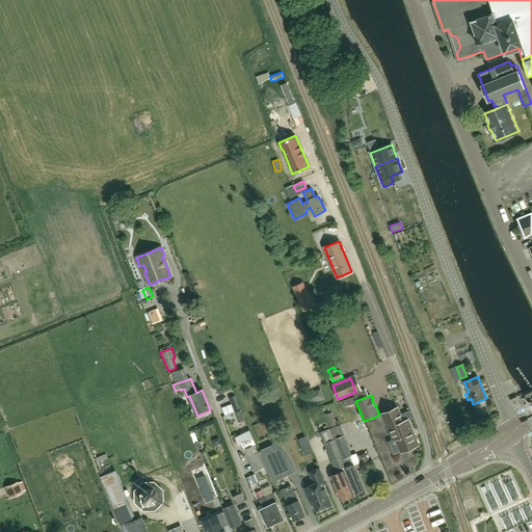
[(400,451),(401,451),(401,452),(419,445),(408,420),(403,422),(398,407),(383,414),(394,440),(396,439),(400,451)]
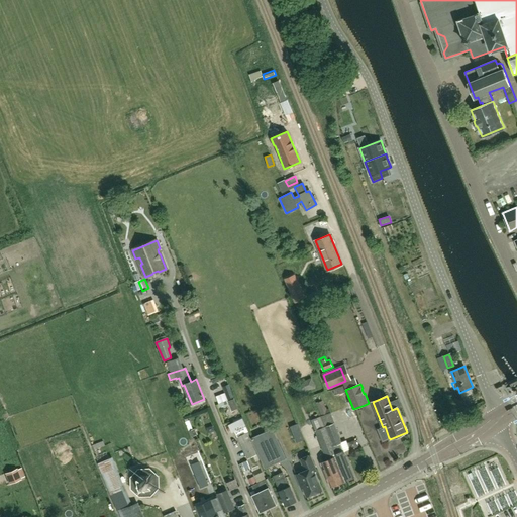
[(323,401),(317,404),(321,416),(330,413),(328,409),(326,410),(323,401)]
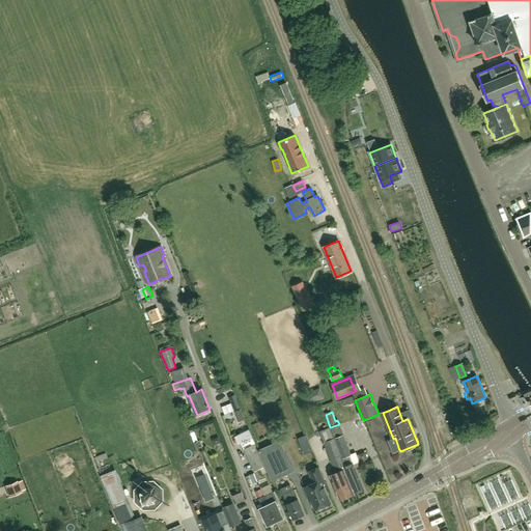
[(195,431),(193,432),(192,428),(189,430),(191,434),(194,443),(197,449),(202,446),(199,441),(198,441),(195,431)]
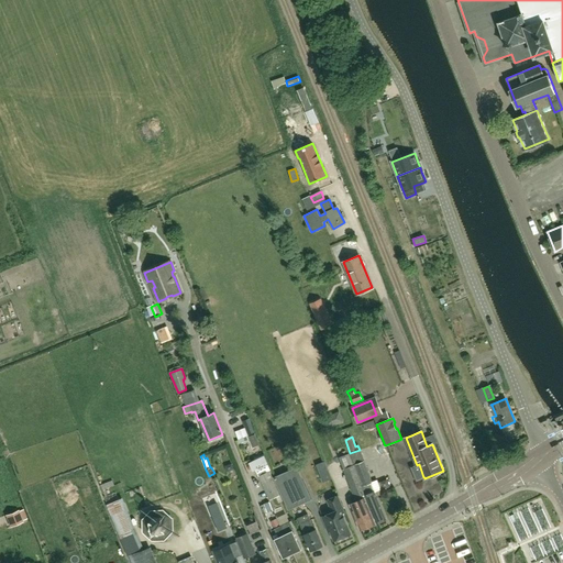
[(265,454),(250,462),(254,470),(269,462),(265,454)]
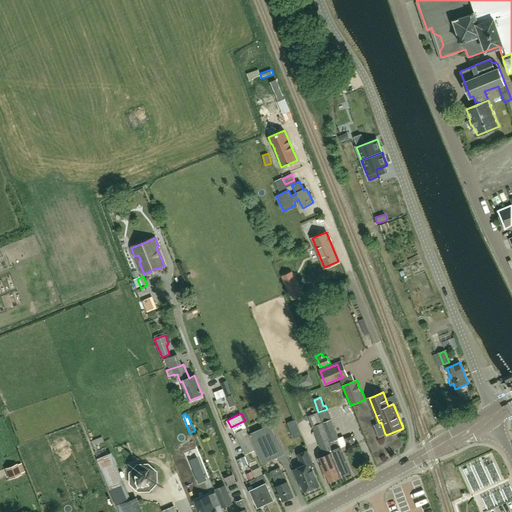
[(295,418),(287,422),(293,438),(302,435),(295,418)]
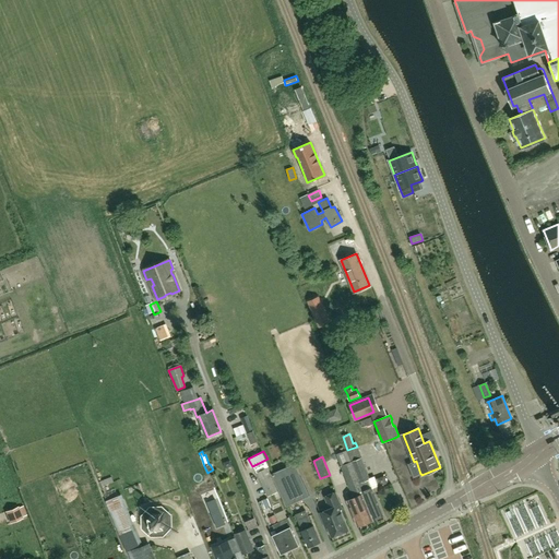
[(361,459),(353,462),(360,482),(365,494),(365,495),(375,520),(376,519),(383,515),(372,489),(372,488),(370,488),(367,479),(370,478),(369,478),(361,459)]
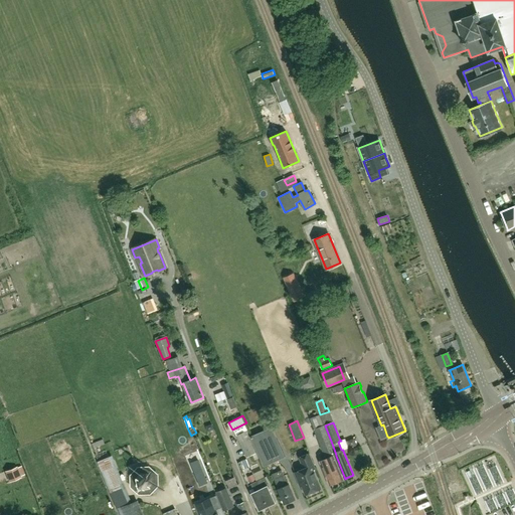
[(256,453),(245,432),(247,431),(244,424),(234,430),(236,436),(246,458),(256,453)]
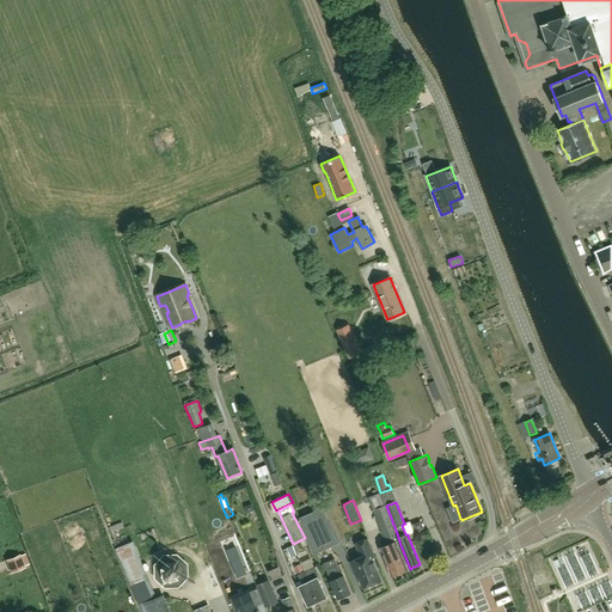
[(384,507),(374,510),(387,545),(381,549),(392,576),(408,569),(397,543),(399,542),(399,540),(395,527),(386,506),(384,507)]
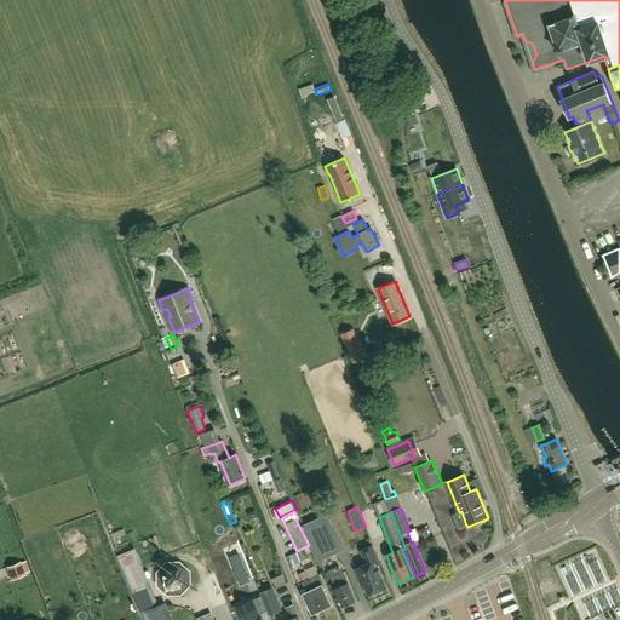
[(323,516),(302,526),(317,562),(344,550),(333,524),(328,526),(323,516)]
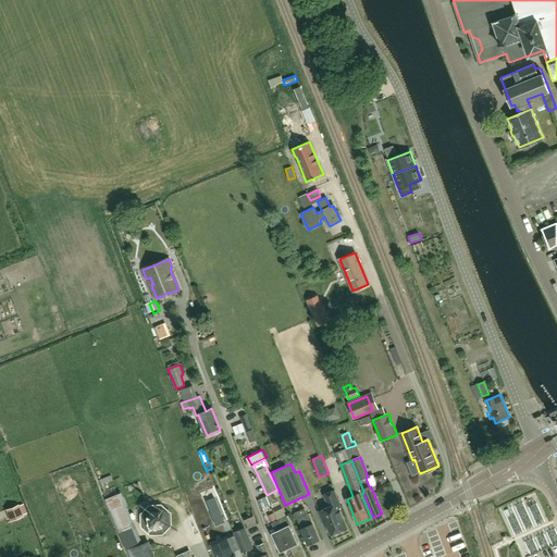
[(378,474),(372,477),(376,487),(383,485),(378,474)]
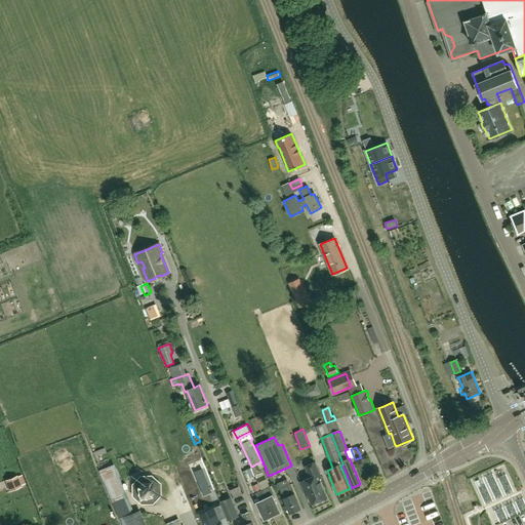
[(306,490),(312,503),(327,497),(319,479),(321,478),(315,462),(306,467),(311,478),(300,482),(305,490),(306,490)]
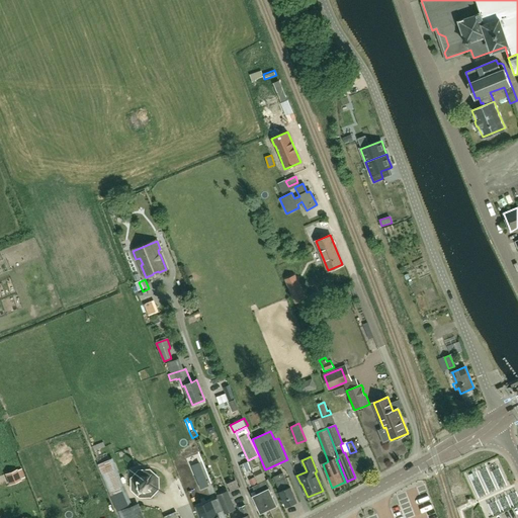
[(97,464),(117,512),(133,506),(112,458),(97,464)]
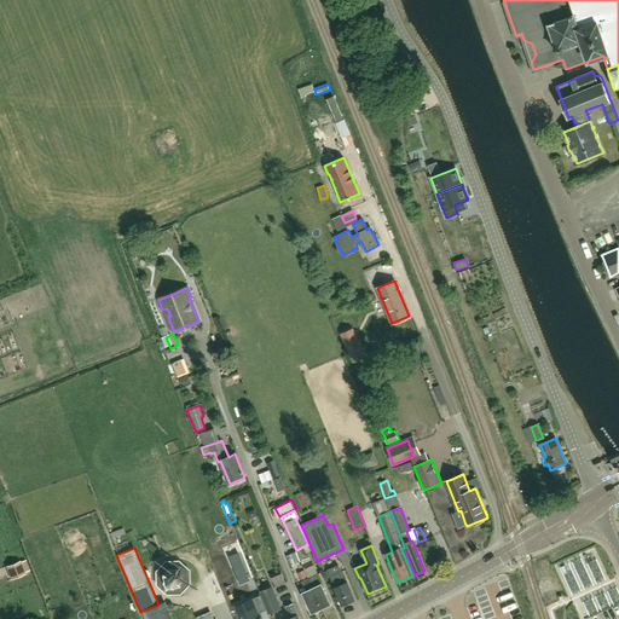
[(15,580),(36,573),(30,560),(10,567),(15,580)]
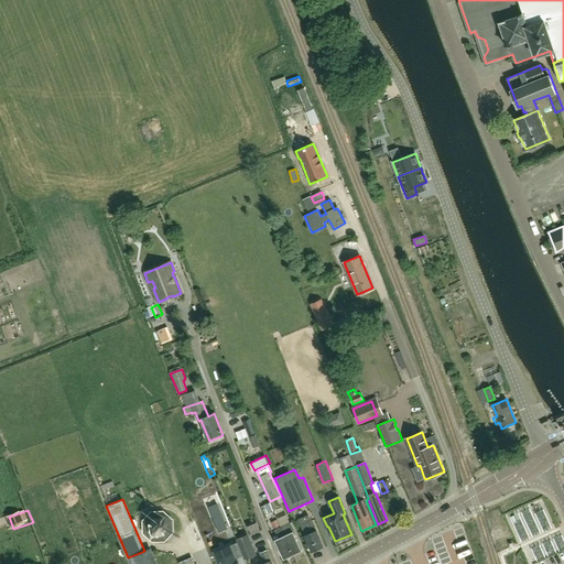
[(227,529),(220,512),(212,516),(218,532),(227,529)]
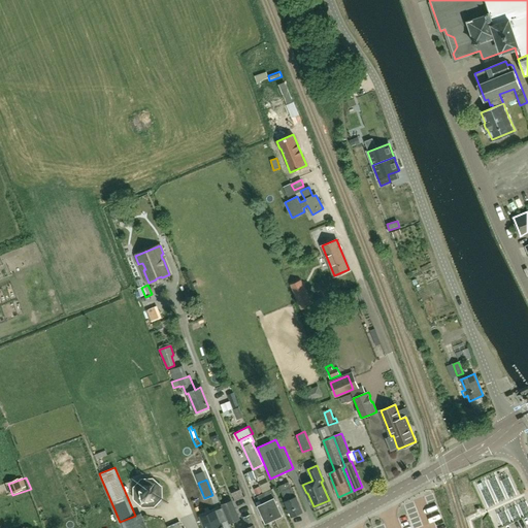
[(292,517),(303,512),(296,496),(295,497),(292,488),(291,488),(289,483),(279,486),(286,501),(292,517)]
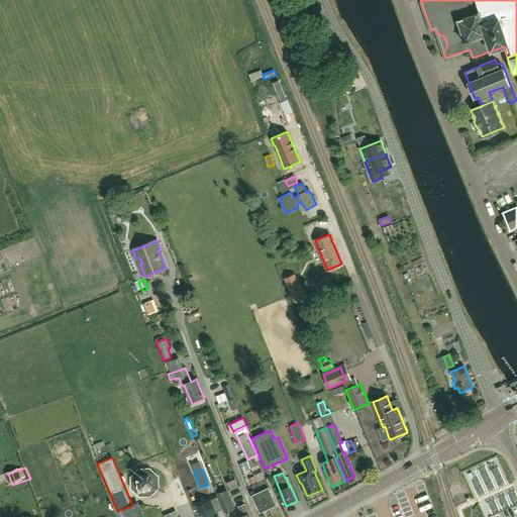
[(148,490),(152,485),(152,479),(147,475),(141,475),(137,480),(137,486),(142,490),(148,490)]
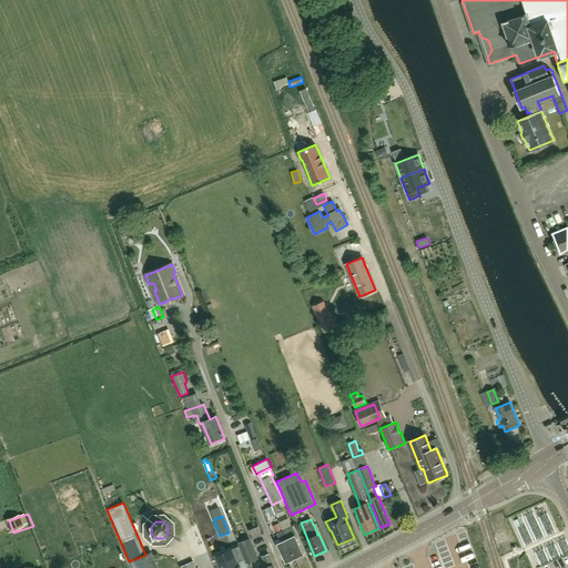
[(296,558),(304,554),(296,536),(292,526),(283,530),(296,558)]
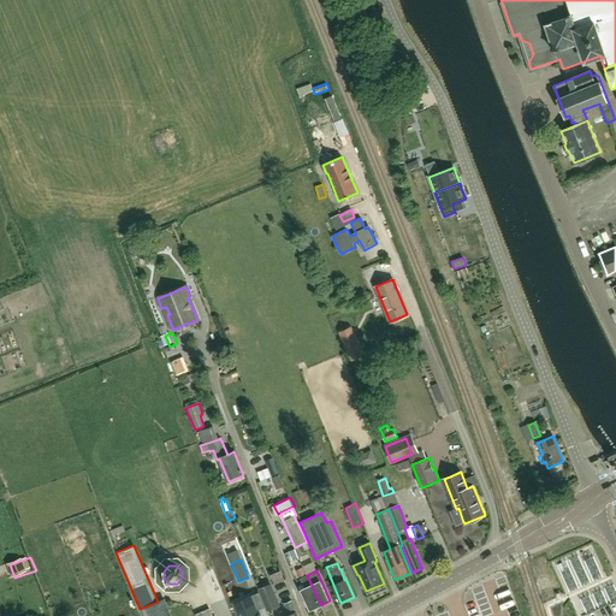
[(321,605),(307,575),(301,579),(306,588),(301,591),(311,610),(321,605)]
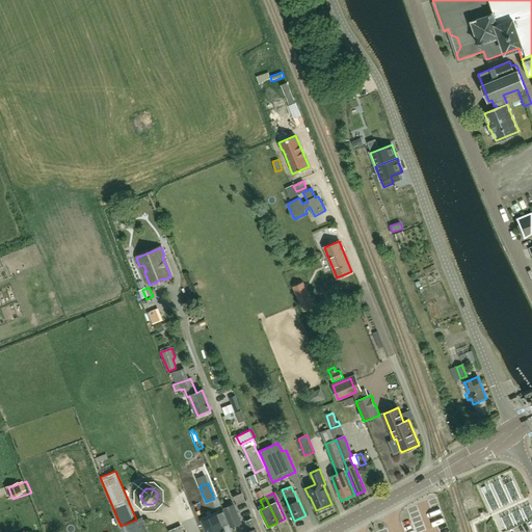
[(224,508),(232,528),(241,524),(237,512),(236,512),(233,505),(224,508)]
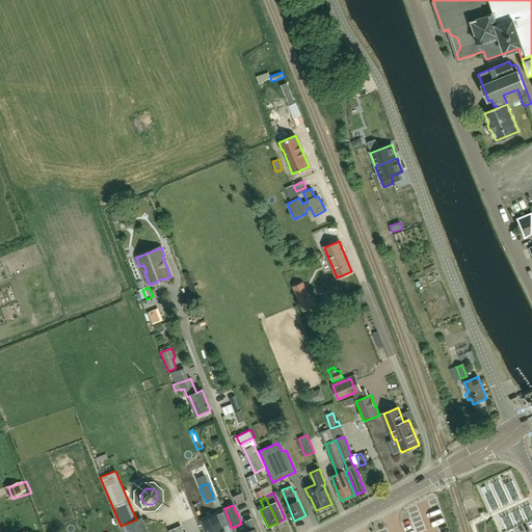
[(224,531),(218,514),(201,523),(204,531),(224,531)]
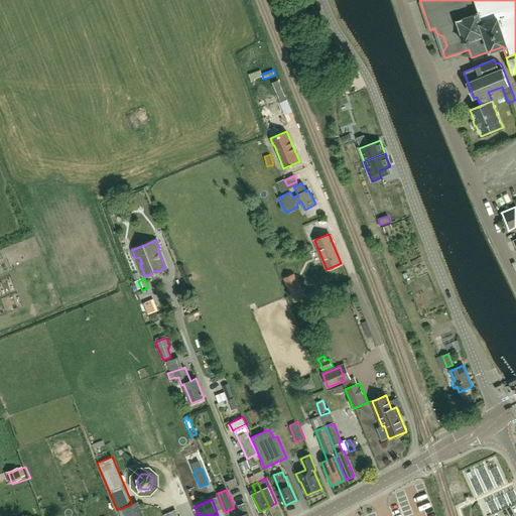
[(144,515),(139,502),(119,510),(121,515),(144,515)]
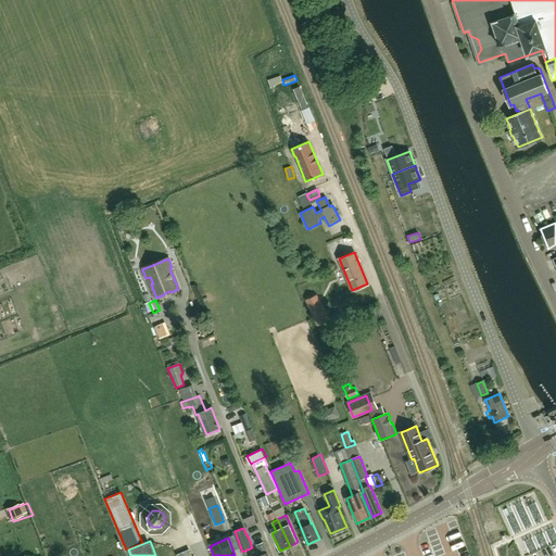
[(268,555),(263,543),(257,545),(262,555),(258,555),(268,555)]
